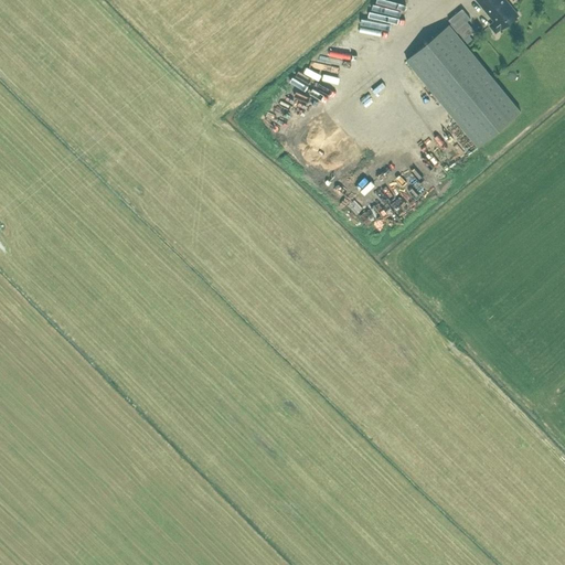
[(501,29),(518,14),(505,0),(477,0),(494,20),(489,24),(496,33),(501,28),(501,29)]
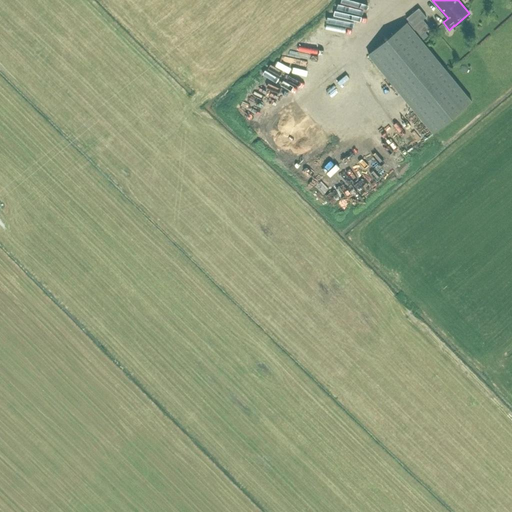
[(406,18),(419,33),(429,25),(416,10),(406,18)]
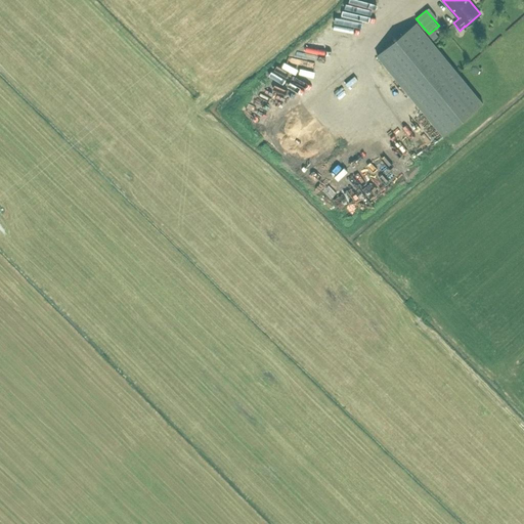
[(417,23),(377,54),(443,135),(483,102),(417,23)]
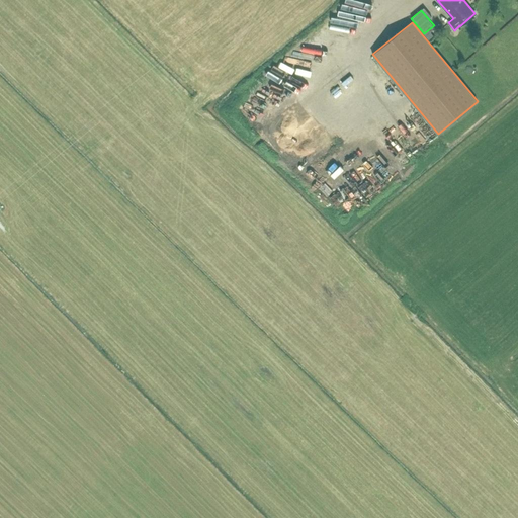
[(345,45),(331,58),(334,62),(349,49),(345,45)]
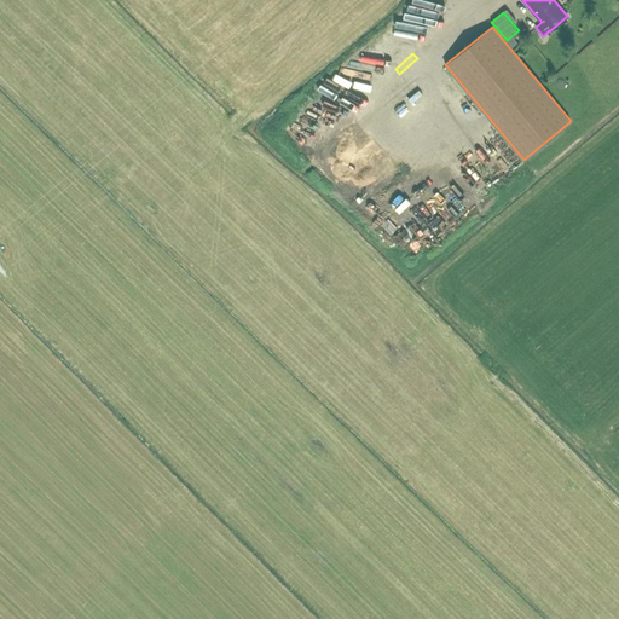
[(368,84),(362,88),(369,98),(375,93),(368,84)]
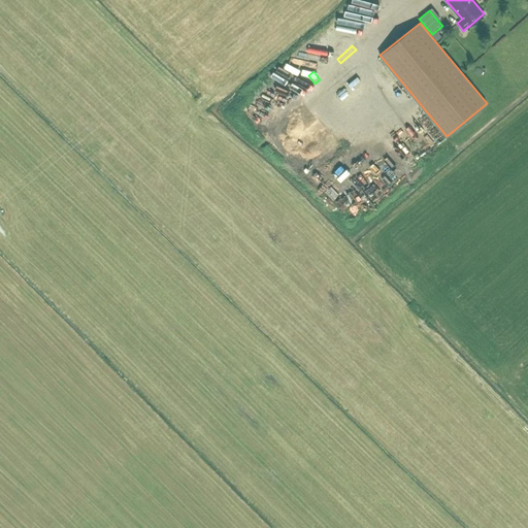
[(336,100),(330,104),(331,105),(327,108),(329,112),(339,105),(336,100)]
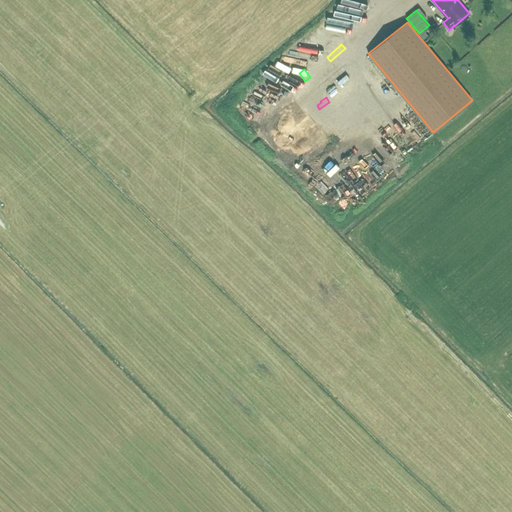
[(333,137),(338,134),(335,128),(330,131),(333,137)]
